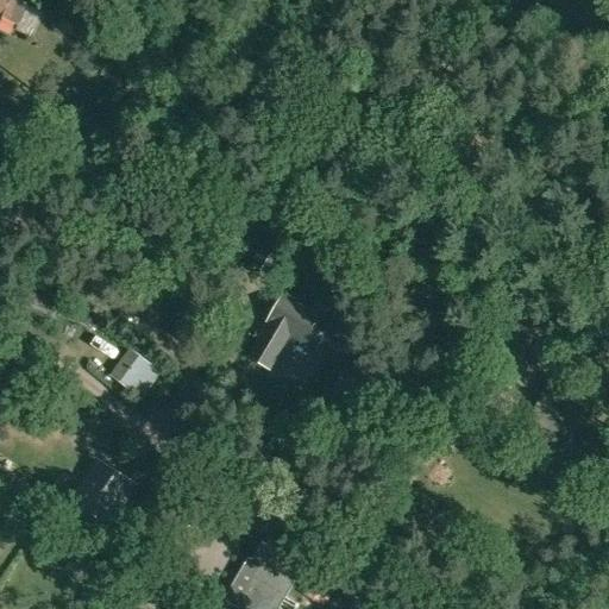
[(0,0),(0,13),(4,16),(2,18),(17,25),(26,4),(19,0),(0,0)]
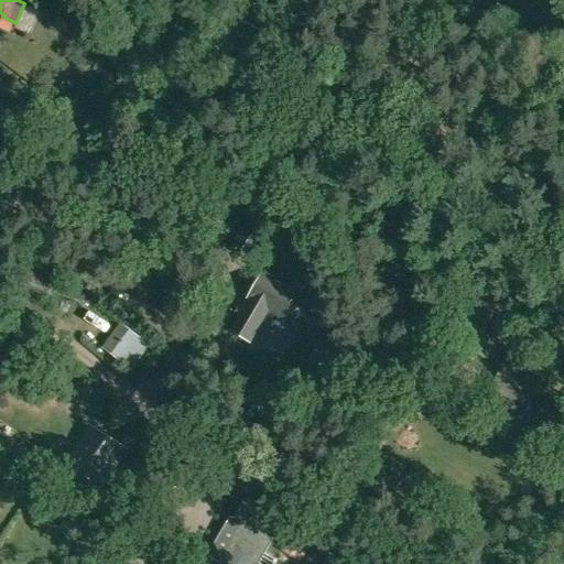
[(107,31),(100,40),(114,47),(119,38),(107,31)]
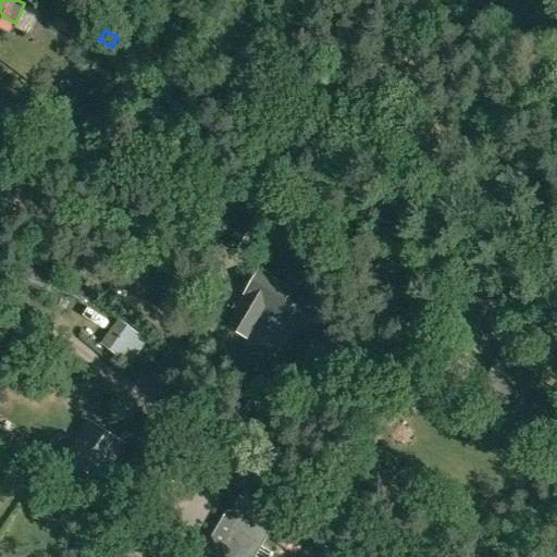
[(175,254),(173,271),(188,273),(190,256),(175,254)]
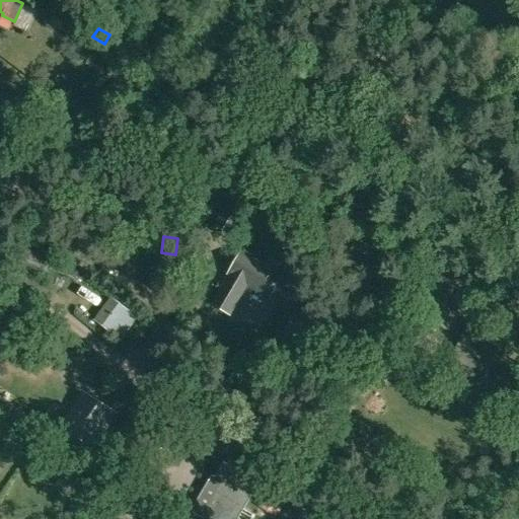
[(281,236),(264,267),(240,253),(229,274),(231,275),(227,282),(213,305),(229,314),(246,284),(269,297),(281,277),(280,276),(297,246),(281,236)]
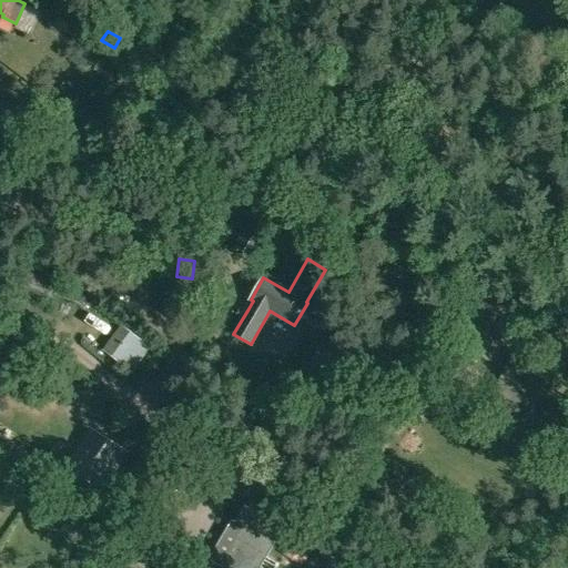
[(29,270),(18,290),(44,305),(57,285),(29,270)]
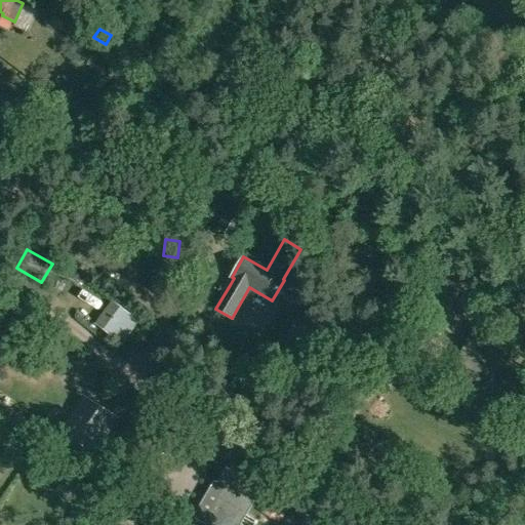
[(111,299),(93,323),(123,345),(140,322),(111,299)]
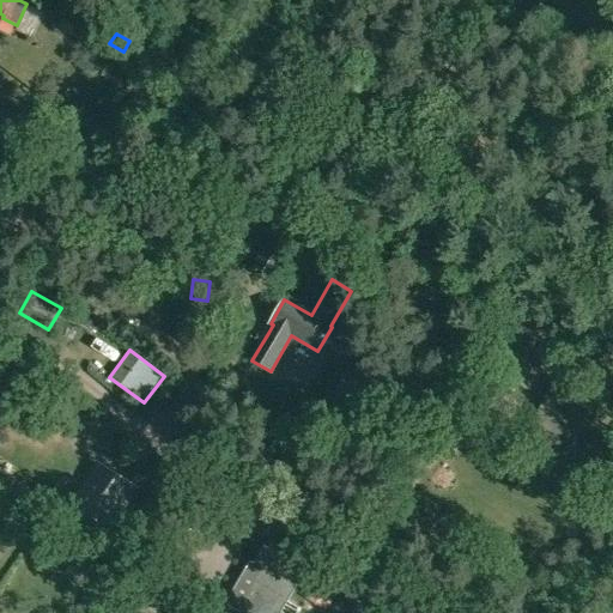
[(36,386),(25,386),(25,399),(36,399),(36,386)]
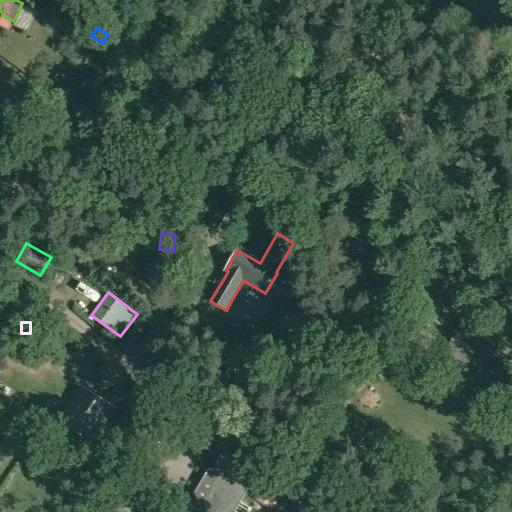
[(82,388),(61,422),(92,442),(113,408),(82,388)]
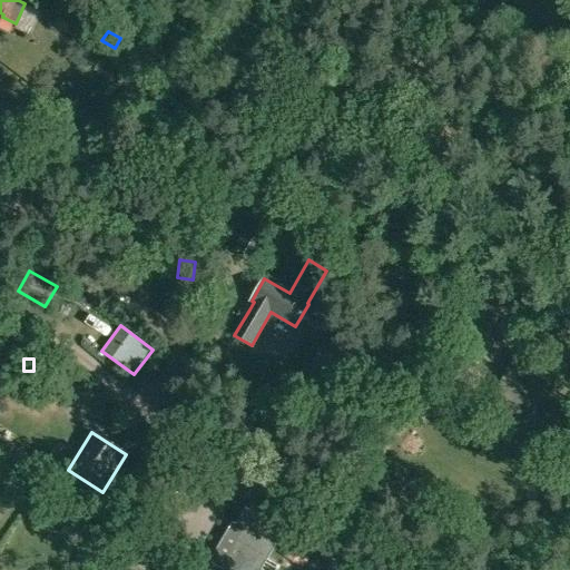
[(33,461),(0,439),(0,463),(21,479),(33,461)]
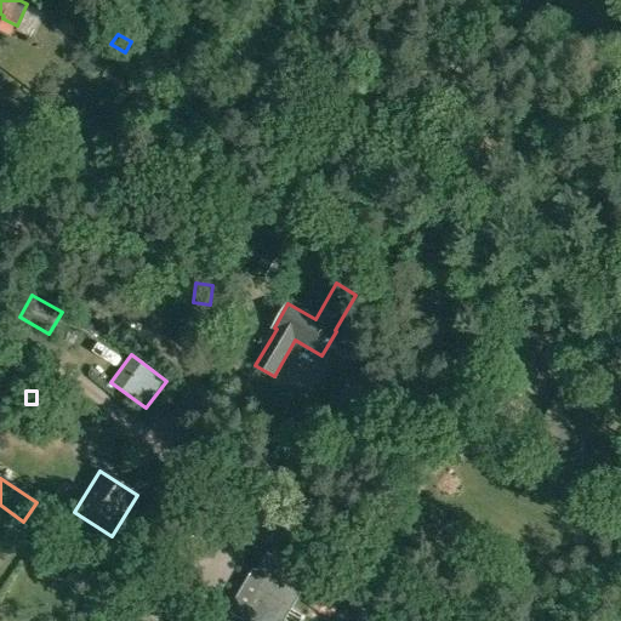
[(281,620),(290,608),(300,591),(307,579),(266,556),(257,571),(267,577),(243,619),(248,620),(281,620)]
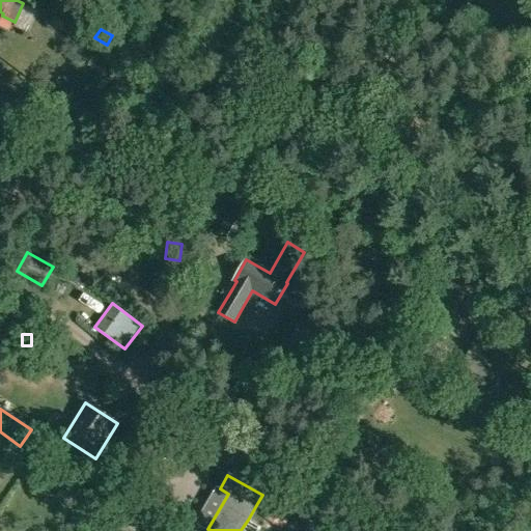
[(172,498),(164,511),(182,523),(190,508),(172,498)]
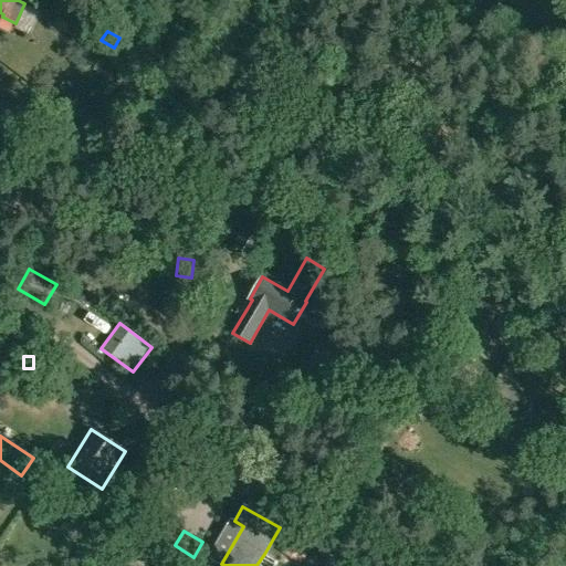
[(290,540),(282,553),(302,564),(310,552),(290,540)]
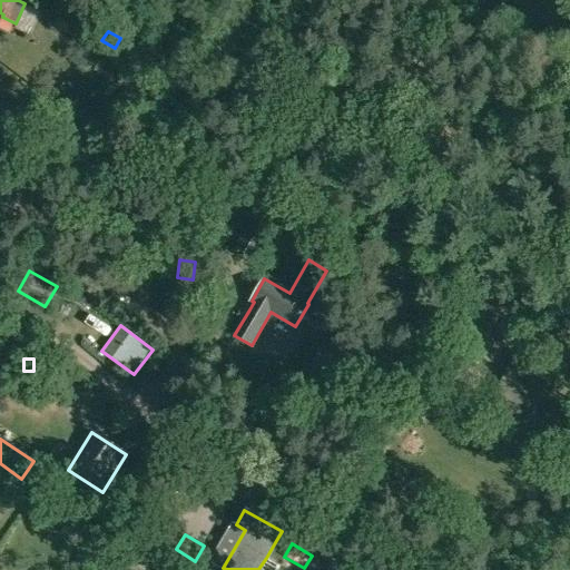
[(158,546),(154,553),(177,566),(182,558),(158,546)]
